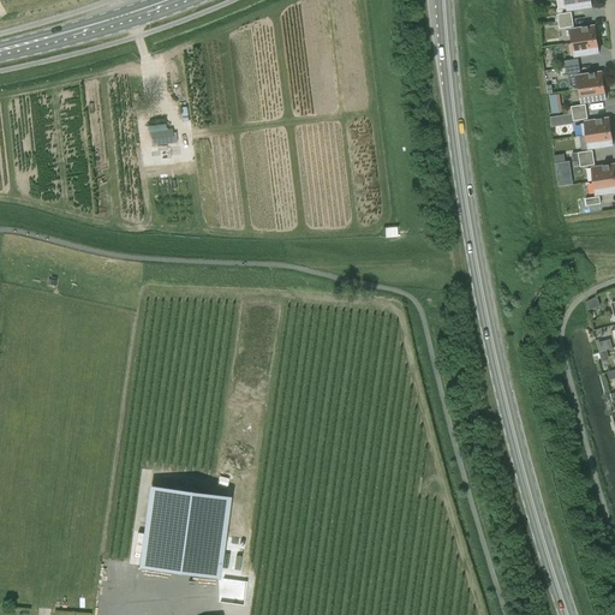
[(561,0),(563,10),(566,9),(566,11),(591,7),(589,0),(561,0)]
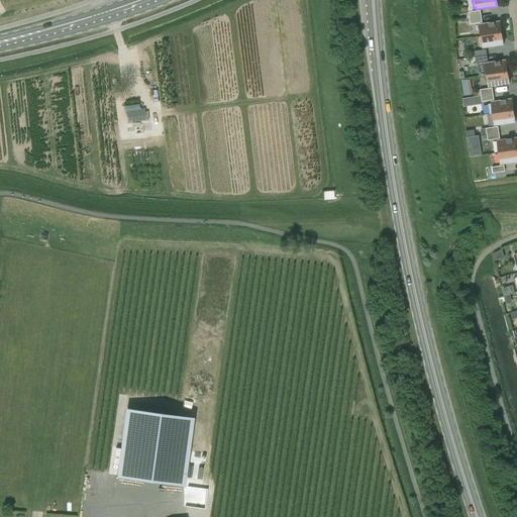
[(481,36),(501,33),(499,22),(479,25),(481,36)]
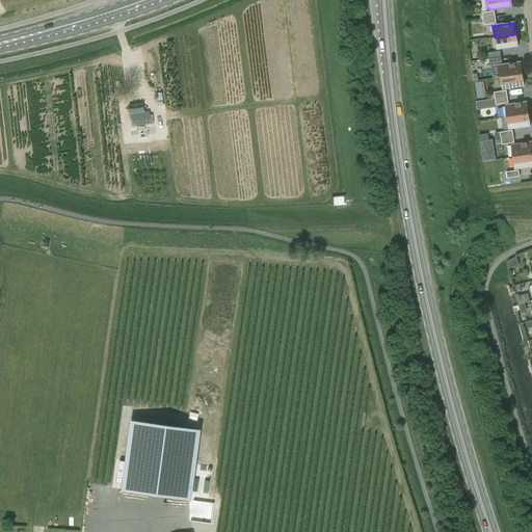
[(517,47),(515,34),(495,37),(496,50),(517,47)]
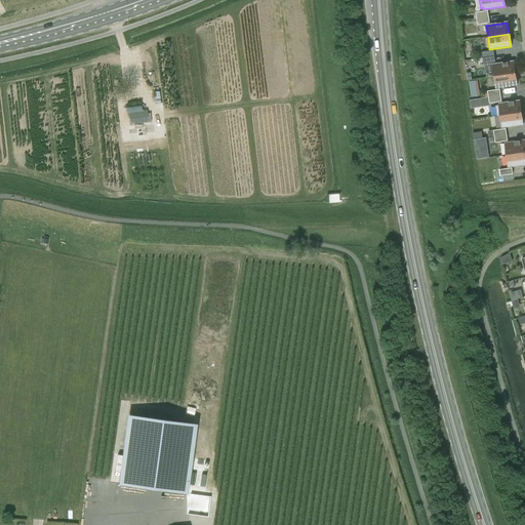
[(495,63),(494,56),(482,58),(477,58),(478,65),(495,63)]
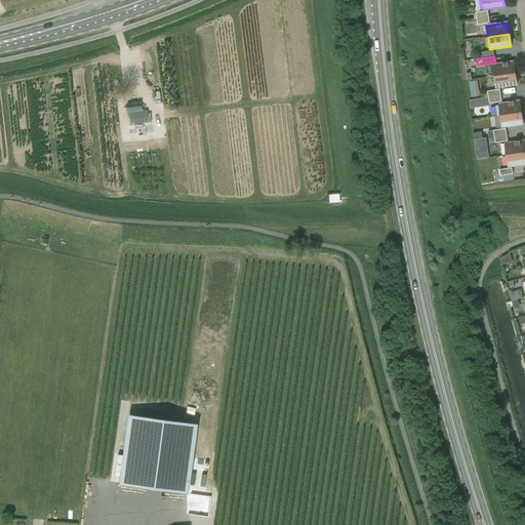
[(494,77),(515,74),(513,62),(492,65),(494,77)]
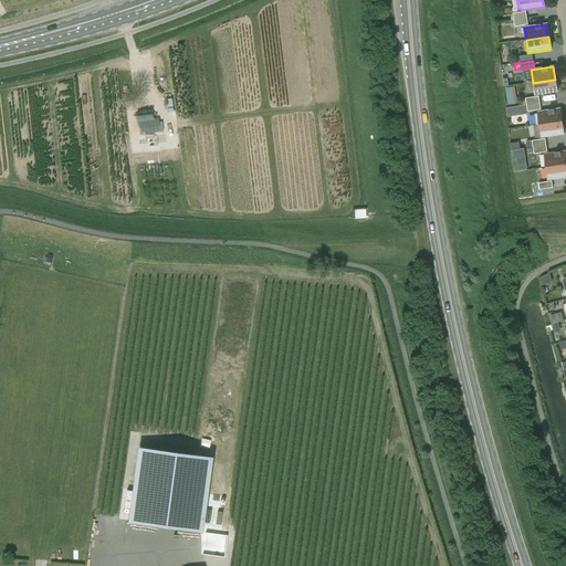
[(557,92),(555,80),(533,83),(534,95),(557,92)]
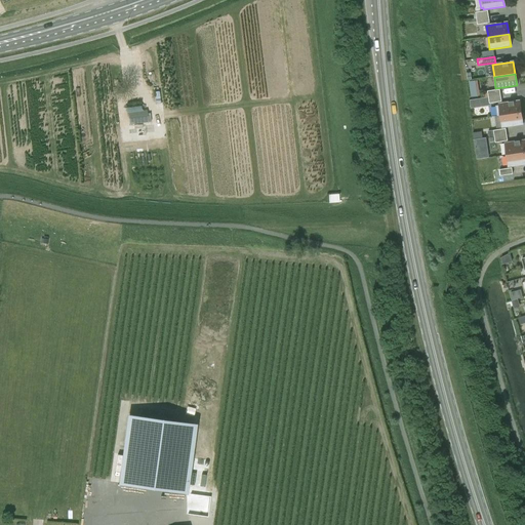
[(478,80),(469,82),(472,97),(480,96),(478,80)]
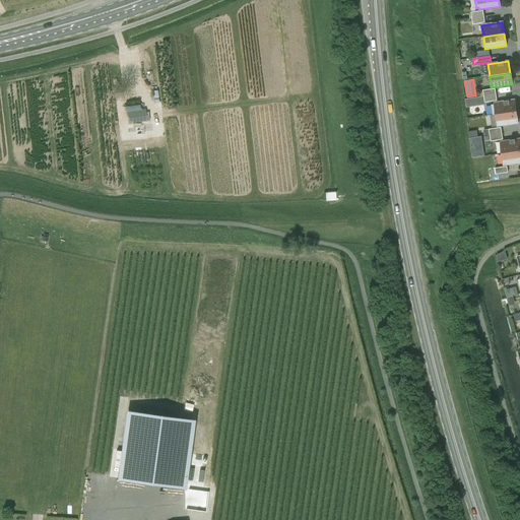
[(492,116),(495,115),(516,112),(514,100),(491,104),(492,116)]
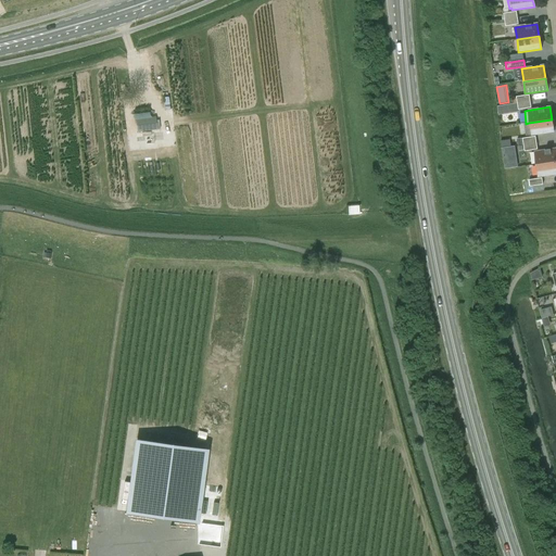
[(154,117),(134,121),(136,134),(155,130),(154,117)]
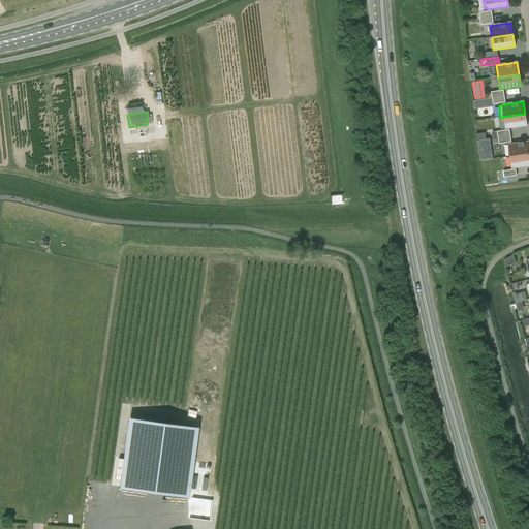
[(525,114),(503,117),(505,129),(527,126),(525,114)]
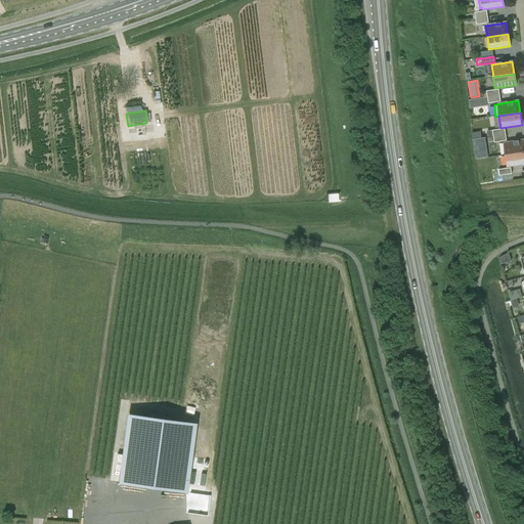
[(474,148),(486,146),(485,137),(482,138),(473,139),(474,148)]
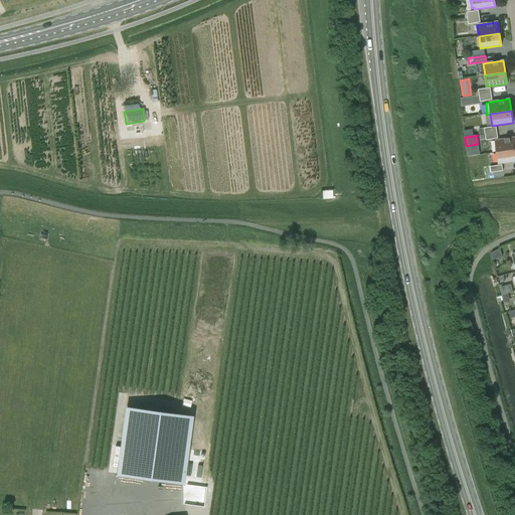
[(495,141),(496,153),(514,149),(514,138),(495,141)]
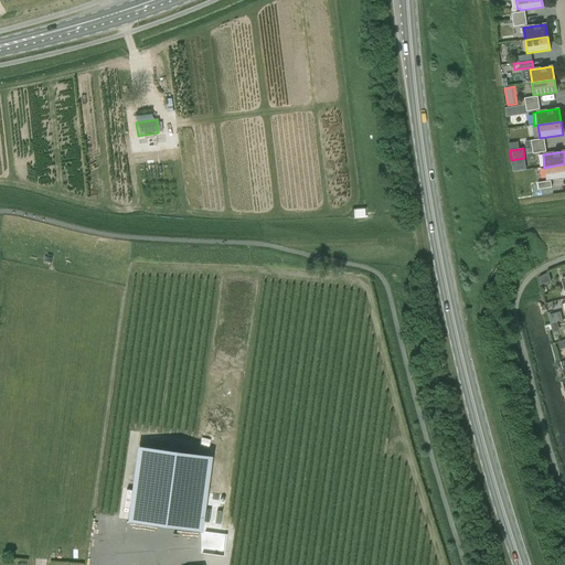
[(564,163),(544,168),(546,180),(564,177),(564,163)]
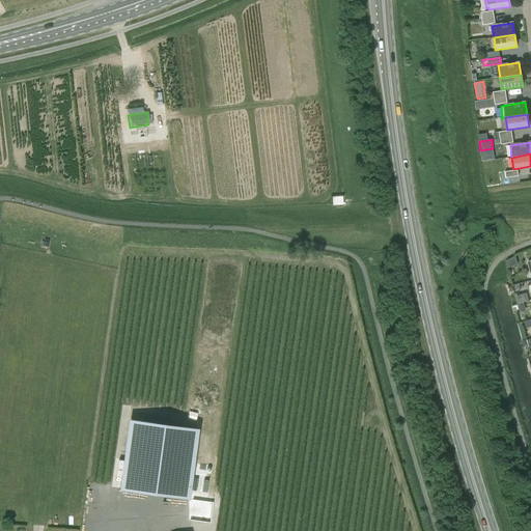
[(332,197),(332,204),(342,204),(342,196),(332,197)]
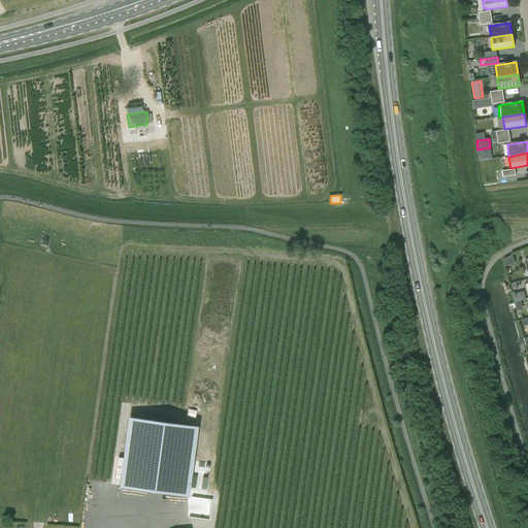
[(515,293),(519,308),(525,307),(523,300),(527,299),(526,290),(515,293)]
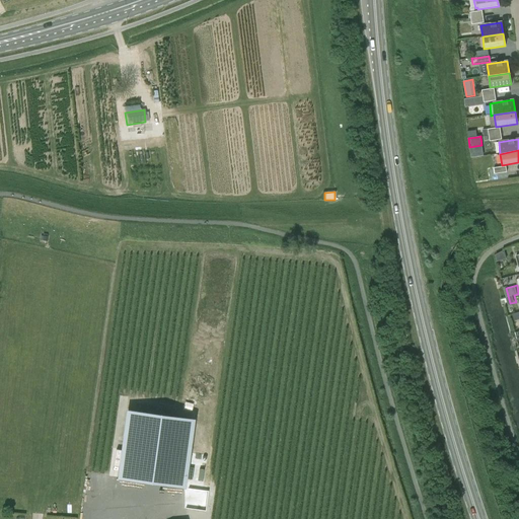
[(119,433),(108,506),(171,514),(182,441),(119,433)]
